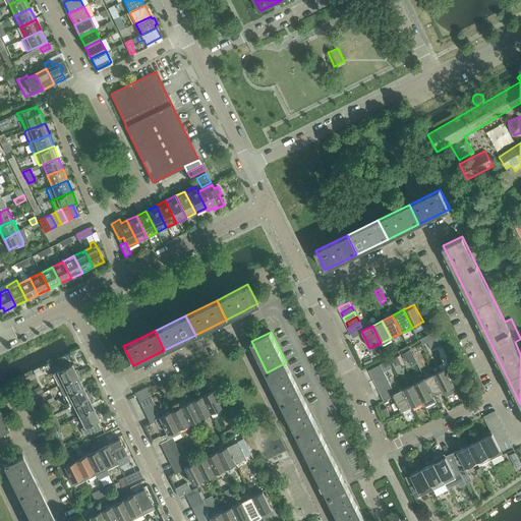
[(433,333),(425,337),(428,342),(433,340),(438,347),(442,345),(435,332),(433,333)]
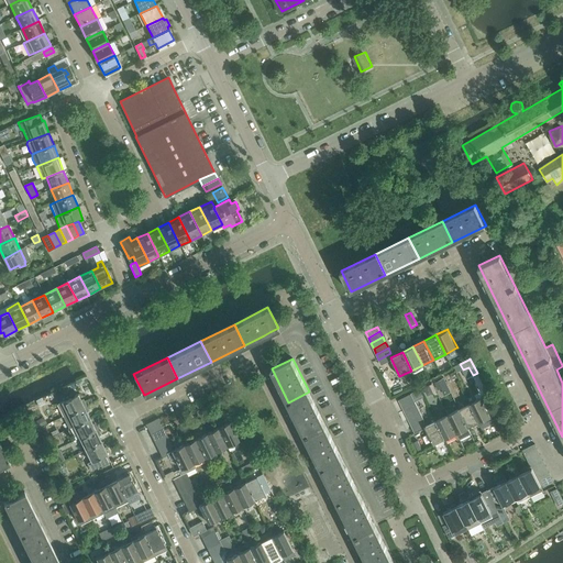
[(443,378),(435,383),(438,389),(446,385),(443,378)]
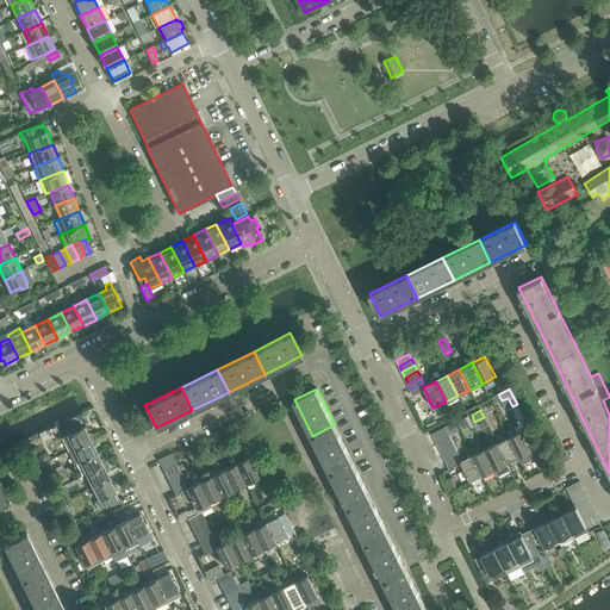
[(455,422),(446,427),(448,431),(449,435),(459,430),(455,422)]
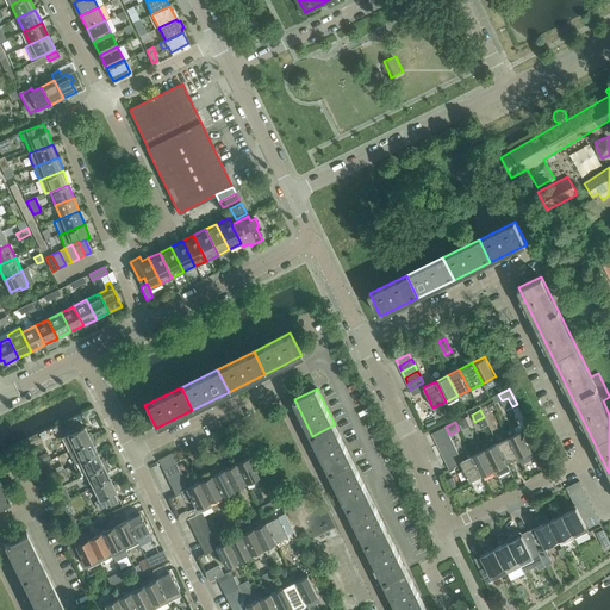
[(353,461),(335,424),(312,436),(330,472),(353,461)]
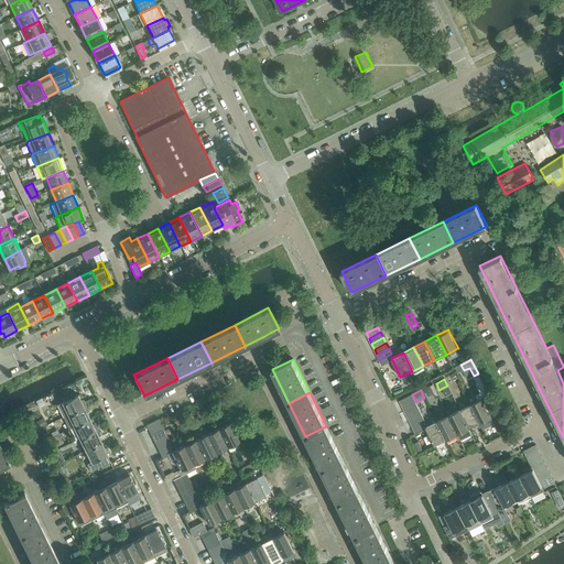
[(57,404),(63,416),(86,405),(84,401),(82,402),(77,394),(75,396),(74,393),(71,396),(72,398),(57,404)]
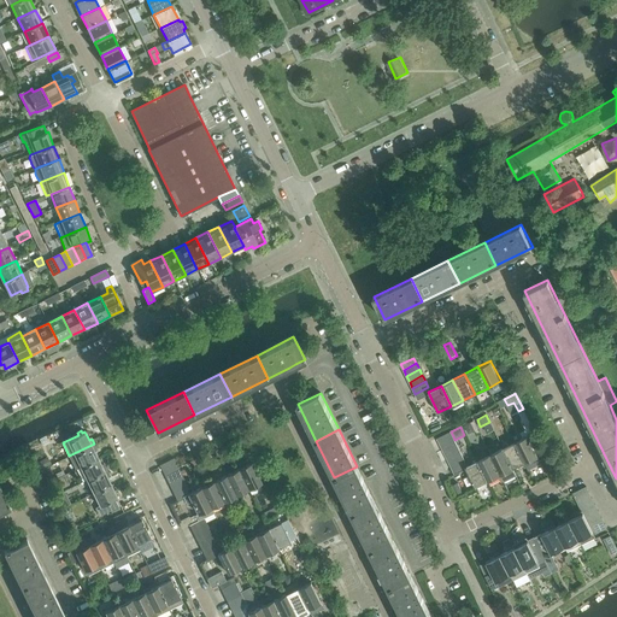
[(440,444),(452,438),(450,432),(436,438),(440,444)]
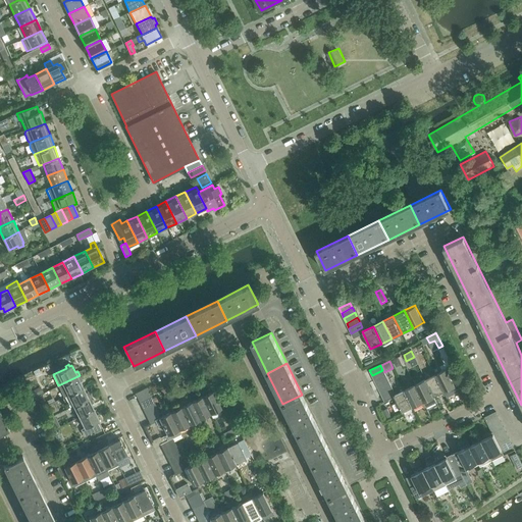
[(455,385),(446,368),(435,373),(445,390),(455,385)]
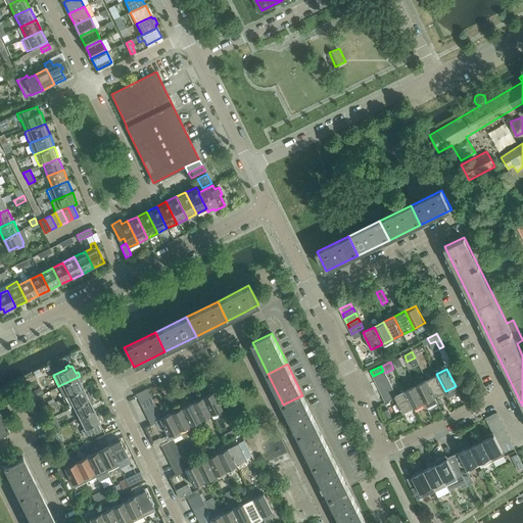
[(375,381),(386,376),(383,371),(373,376),(375,381)]
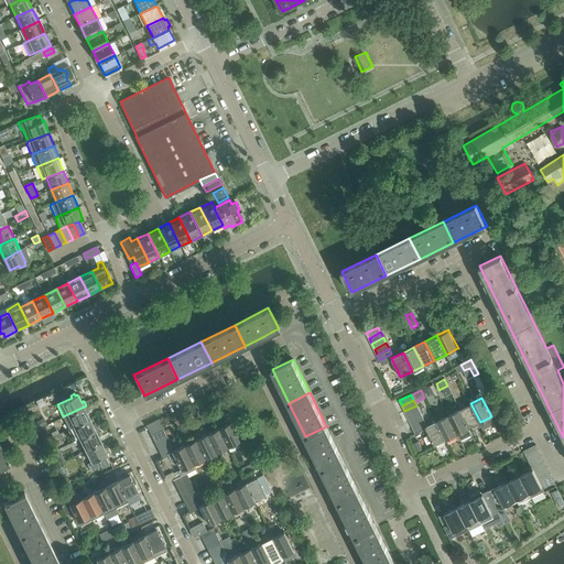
[(480,422),(470,403),(459,409),(468,427),(480,422)]
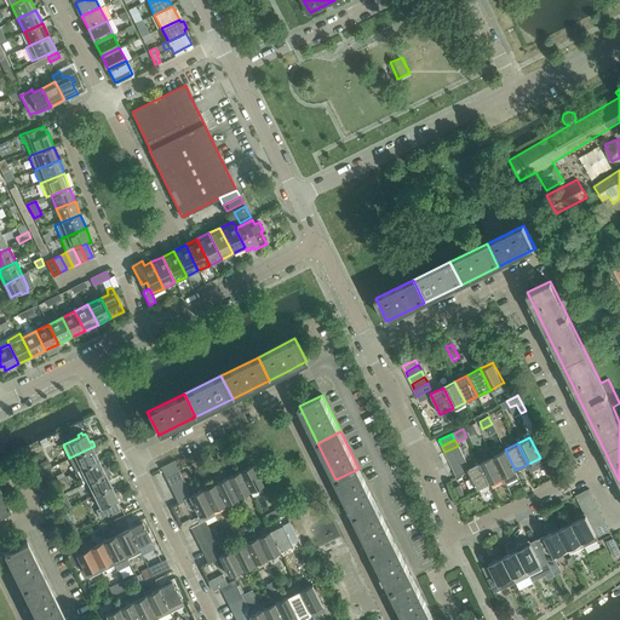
[(98,460),(95,452),(97,451),(95,446),(69,458),(76,471),(80,469),(98,460)]
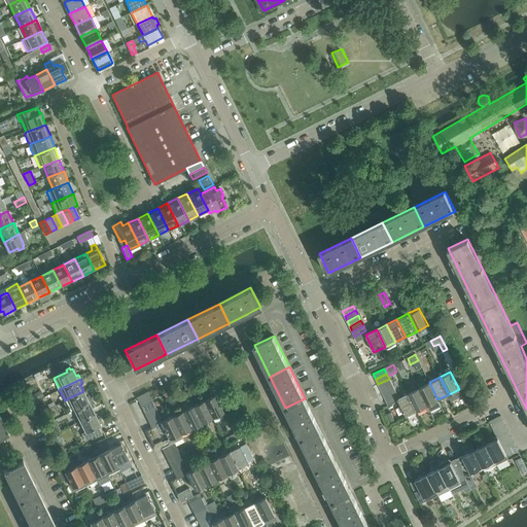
[(381,389),(391,384),(389,379),(378,384),(381,389)]
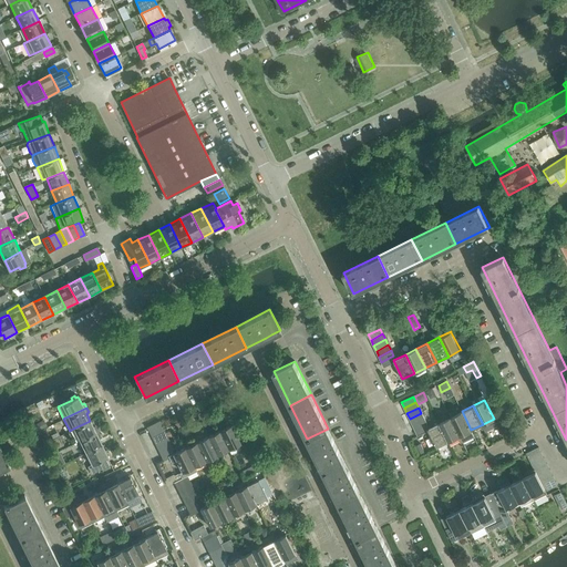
[(471,430),(462,411),(450,418),(459,436),(462,443),(474,437),(471,430)]
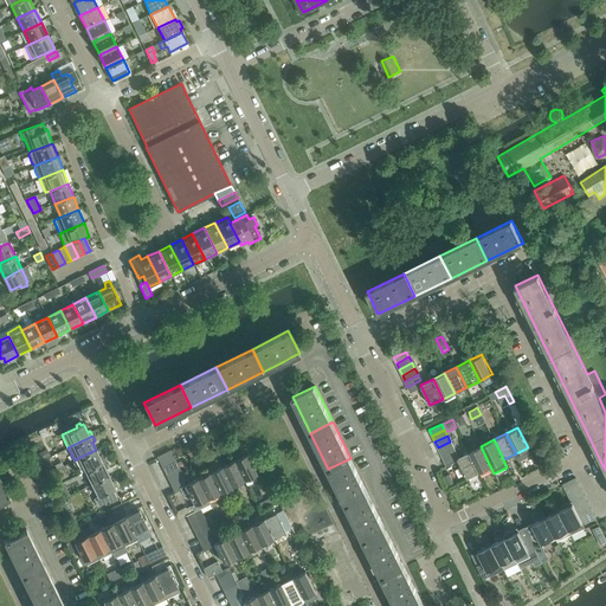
[(440,453),(453,447),(450,442),(438,447),(440,453)]
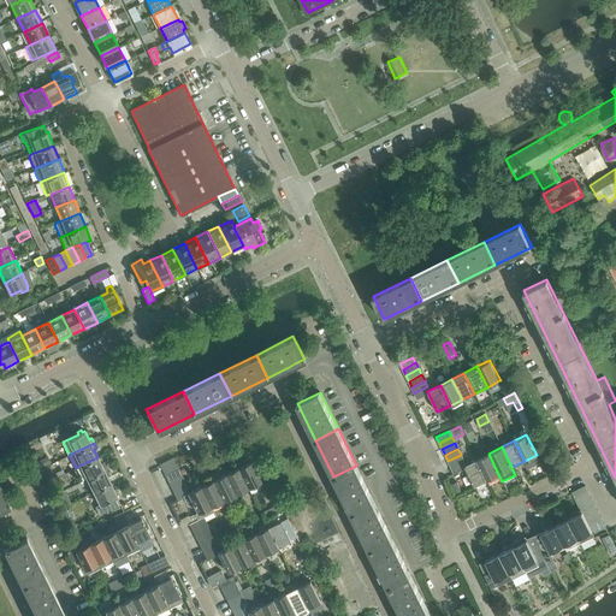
[(498,474),(489,454),(475,460),(486,480),(498,474)]
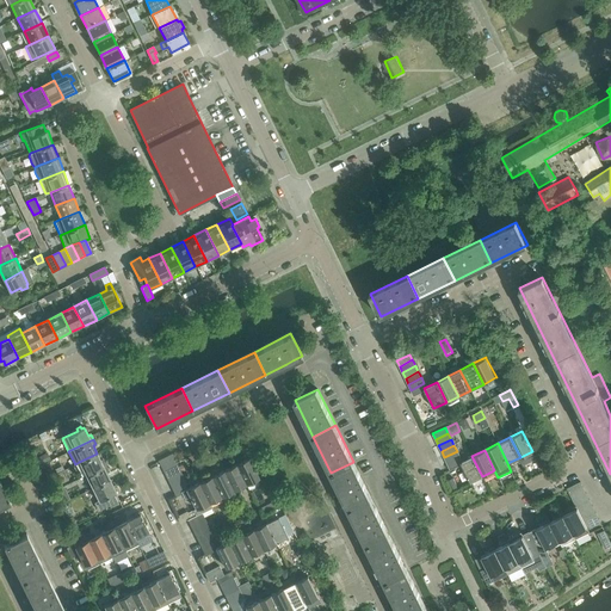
[(448,463),(460,457),(457,451),(444,457),(448,463)]
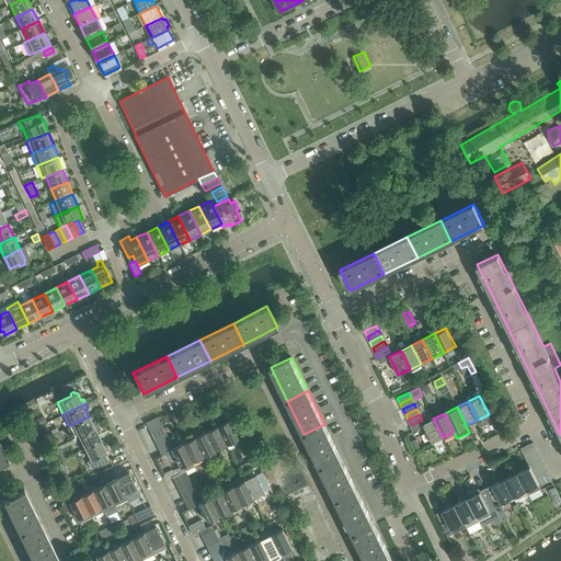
[(98,427),(95,423),(93,424),(89,416),(72,424),(78,436),(98,427)]
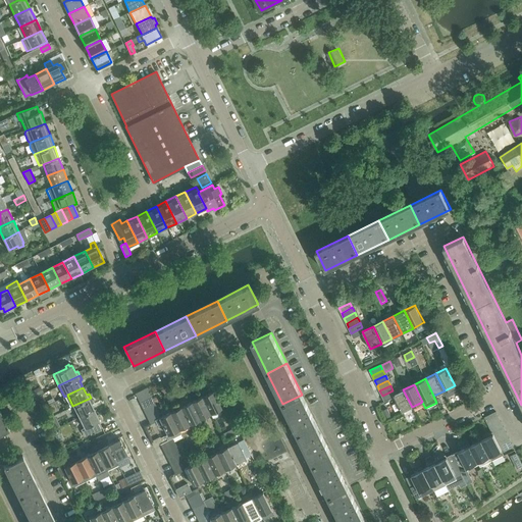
[(139,399),(149,393),(147,387),(136,394),(139,399)]
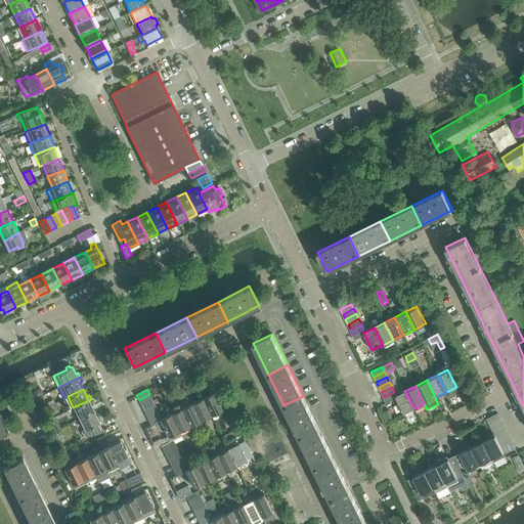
[(413,408),(404,391),(394,396),(403,413),(413,408)]
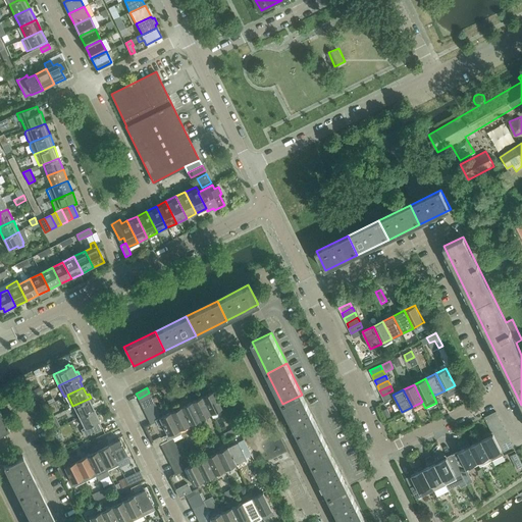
[(220,409),(216,400),(212,392),(201,397),(210,414),(220,409)]
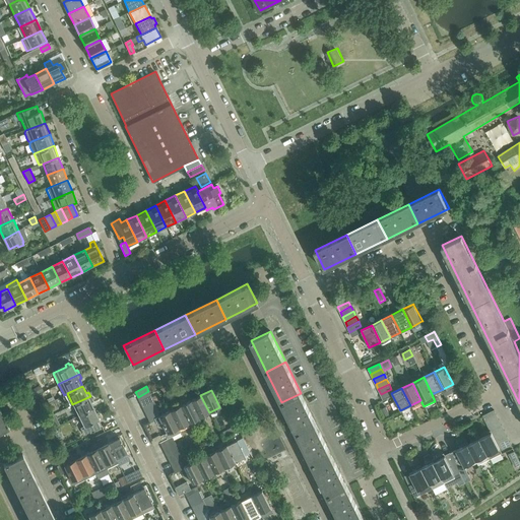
[(140,402),(151,396),(148,391),(138,397),(140,402)]
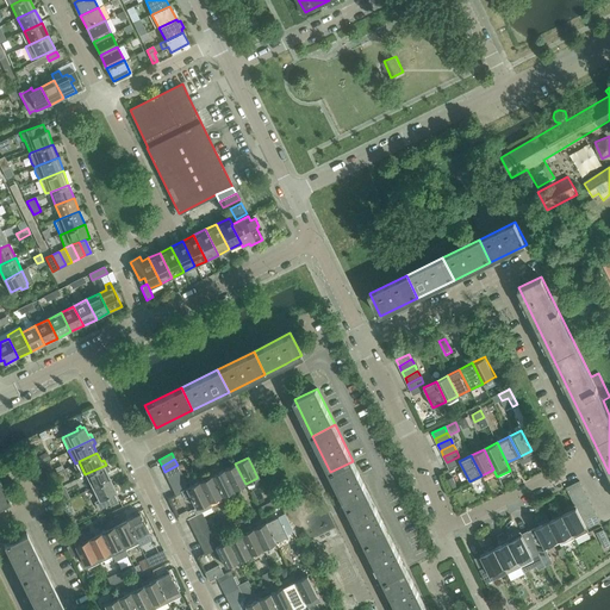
[(371,497),(353,461),(330,472),(348,509),(371,497)]
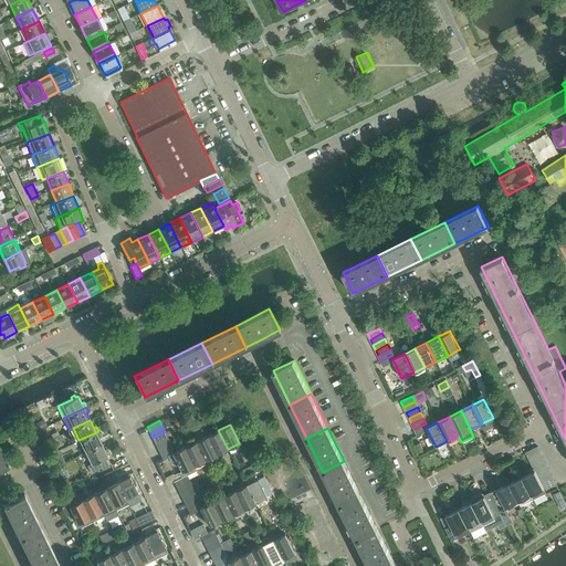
[(228,449),(218,430),(207,436),(217,454),(228,449)]
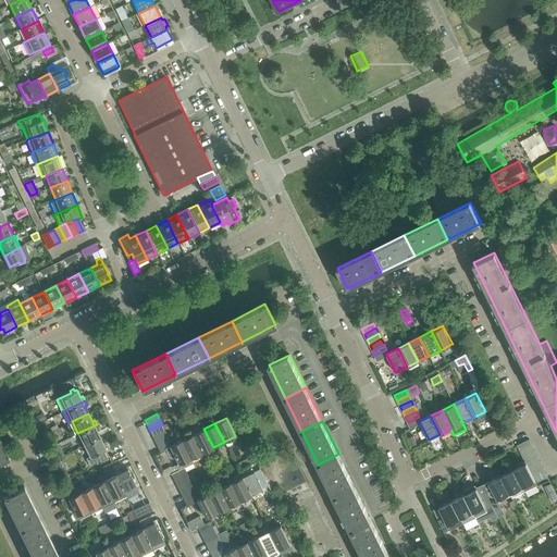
[(100,437),(96,429),(99,428),(97,424),(77,433),(84,445),(100,437)]
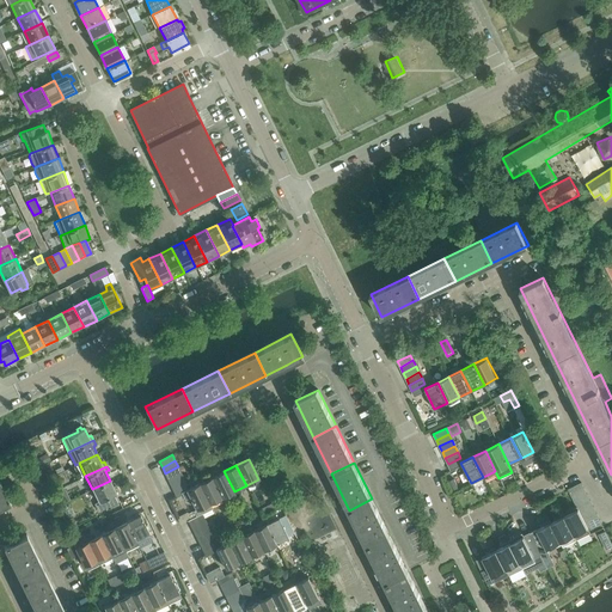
[(169,478),(181,472),(178,466),(165,473),(169,478)]
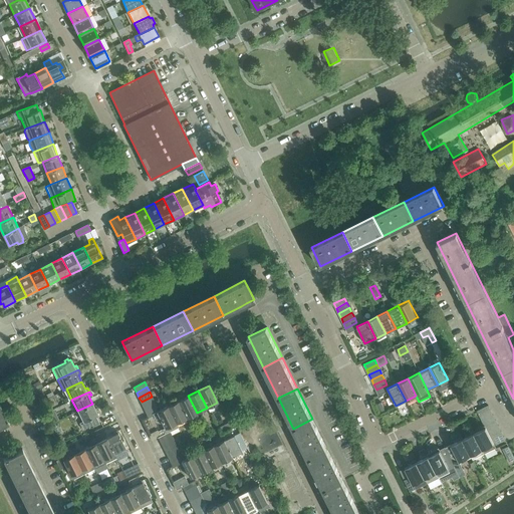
[(57,404),(53,396),(47,399),(51,407),(57,404)]
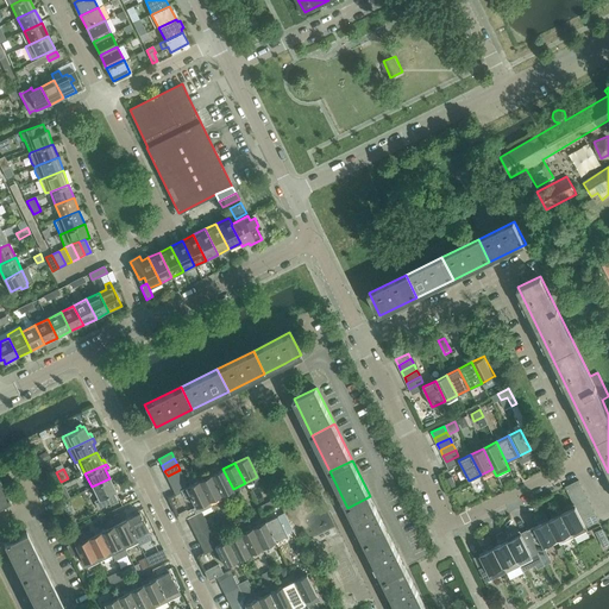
[(211,475),(220,495),(224,501),(236,494),(233,489),(223,469),(211,475)]
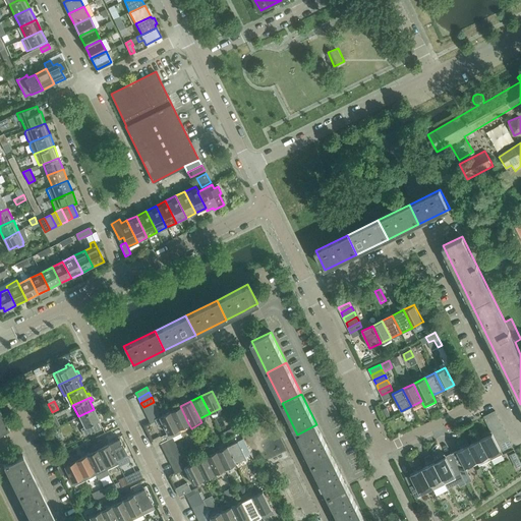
[(146,412),(157,407),(154,402),(143,407),(146,412)]
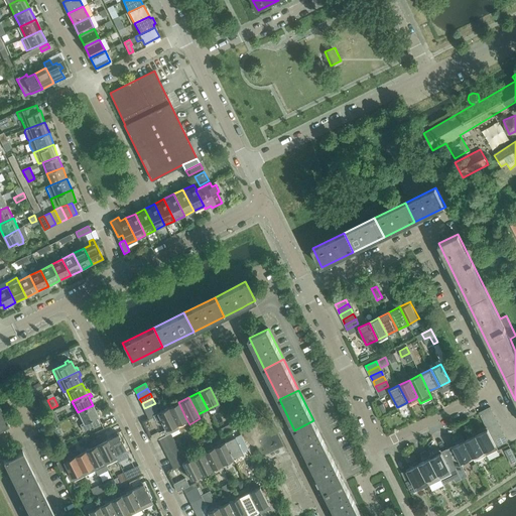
[(186,419),(178,402),(168,407),(176,424),(186,419)]
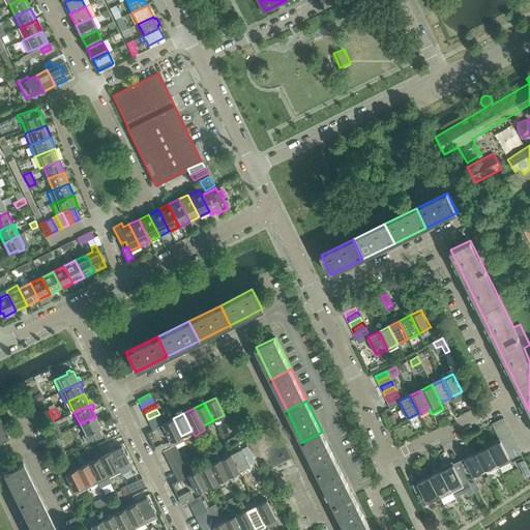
[(162,418),(159,414),(148,419),(151,424),(162,419),(162,418)]
